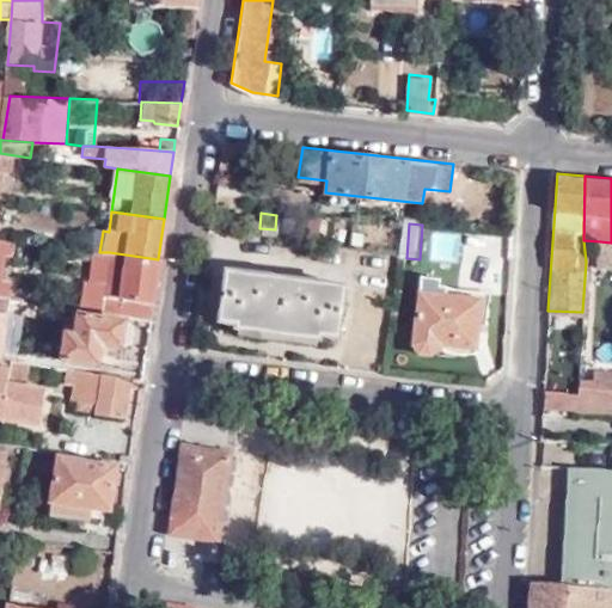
[(611,243),(600,241),(599,269),(611,269),(611,243)]
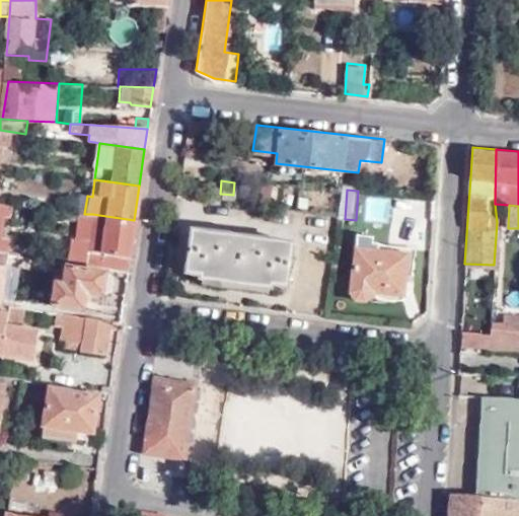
[(78,212),(70,264),(84,266),(92,214),(84,214),(78,212)]
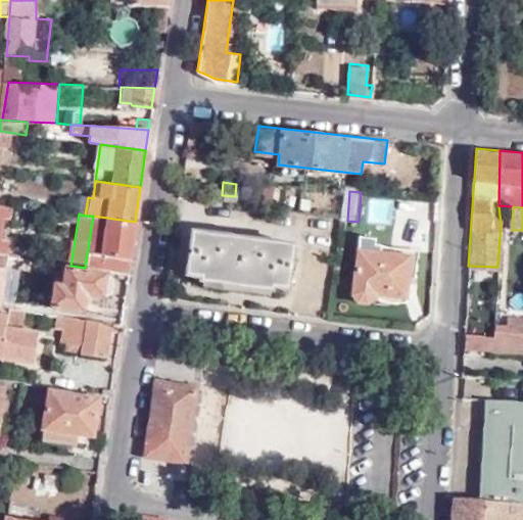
[(85,268),(127,274),(132,241),(135,222),(93,216),(85,268)]
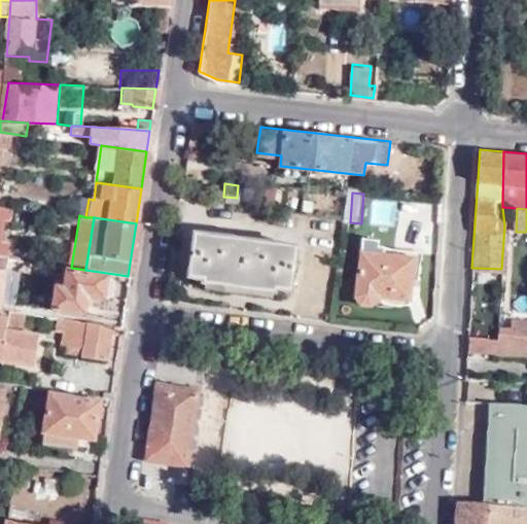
[(289,288),(296,244),(194,231),(187,273),(204,276),(203,281),(273,291),(273,285),(289,288)]
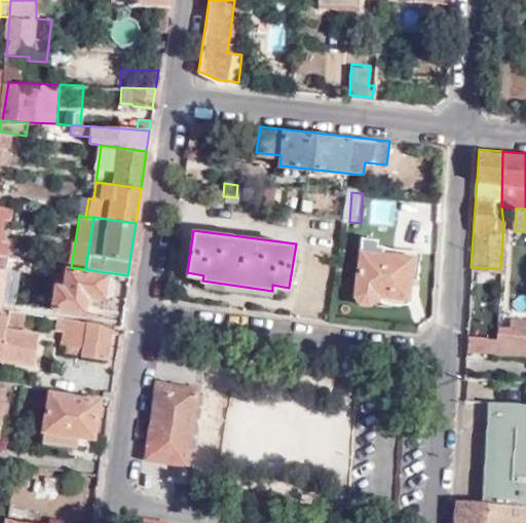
[(406,299),(410,258),(354,253),(350,296),(353,300),(370,301),(373,300),(373,296),(406,299)]
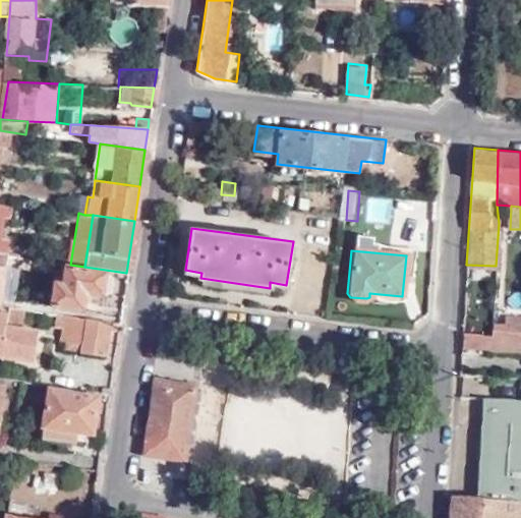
[(104,280),(106,274),(59,268),(53,306),(99,313),(101,300),(106,300),(109,298),(112,283),(109,281),(104,280)]
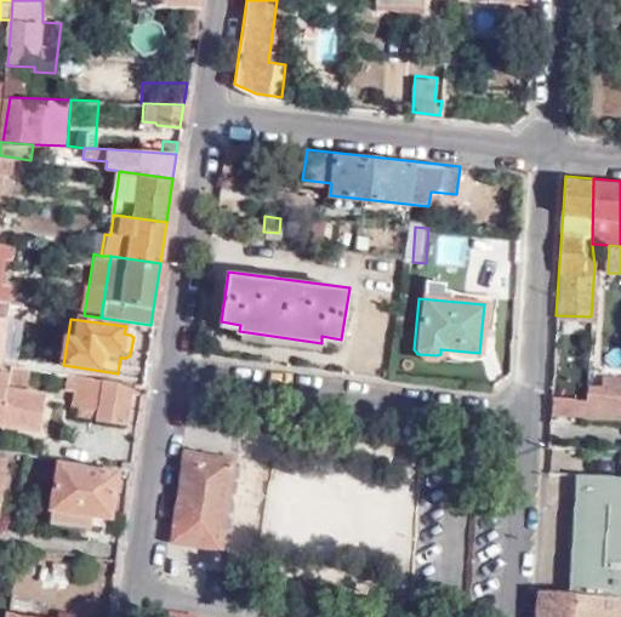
[(0,422),(39,429),(45,395),(17,390),(5,388),(9,365),(0,363),(0,422)]
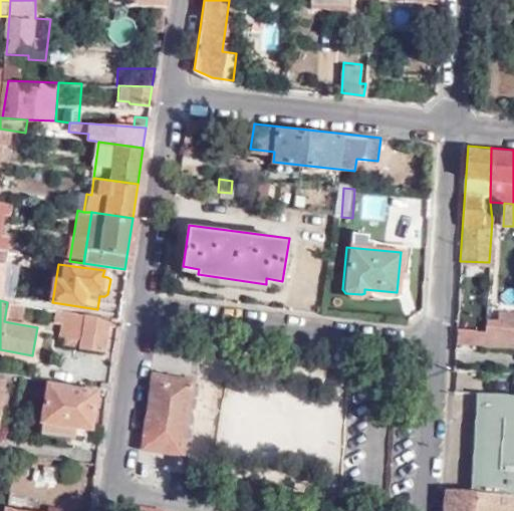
[(4,321),(14,323),(16,303),(7,302),(4,321)]
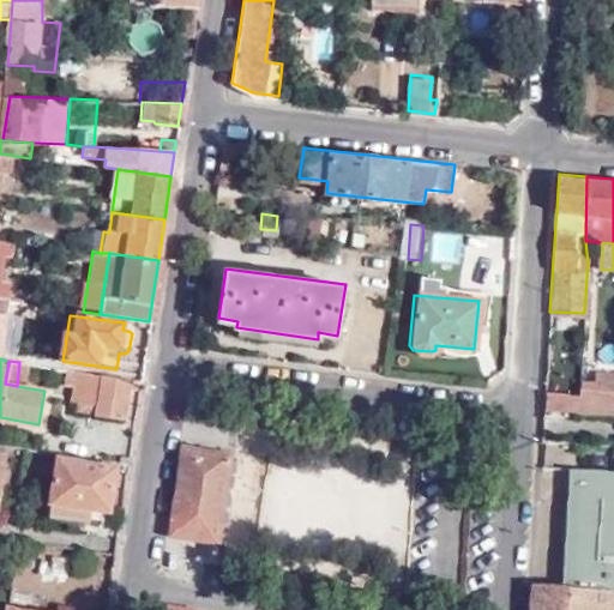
[(121,420),(127,380),(70,370),(67,387),(74,388),(72,405),(95,409),(94,416),(121,420)]
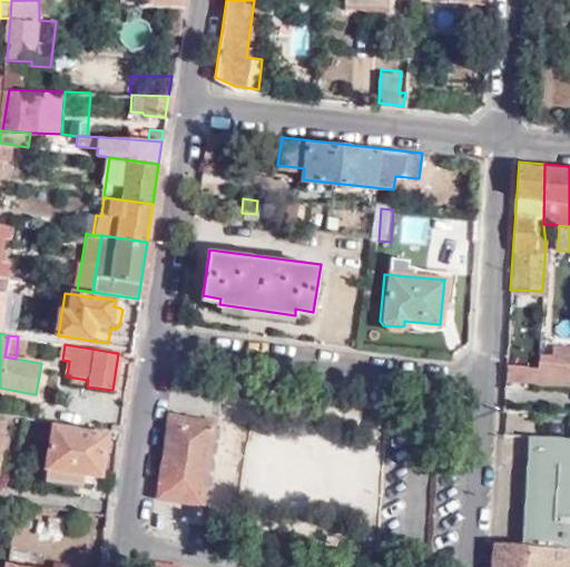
[(504,363),(503,378),(569,382),(569,346),(557,346),(556,362),(539,361),(538,364),(504,363)]
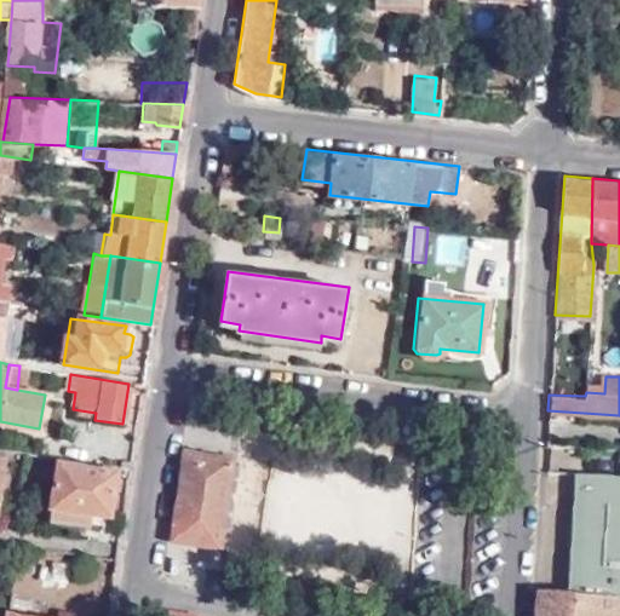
[(586,385),(586,392),(604,393),(606,376),(598,376),(598,385),(586,385)]
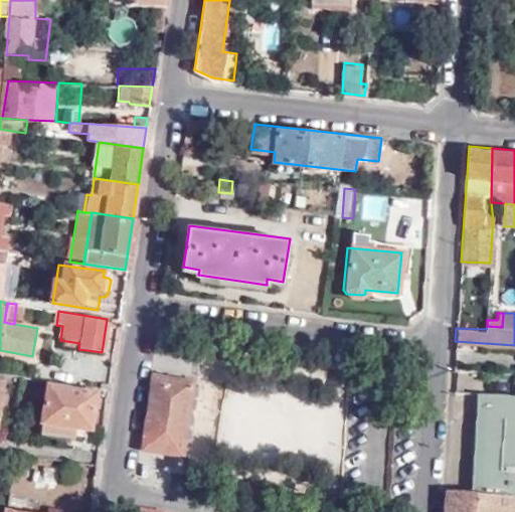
[(144,434),(183,441),(193,377),(155,372),(144,434)]
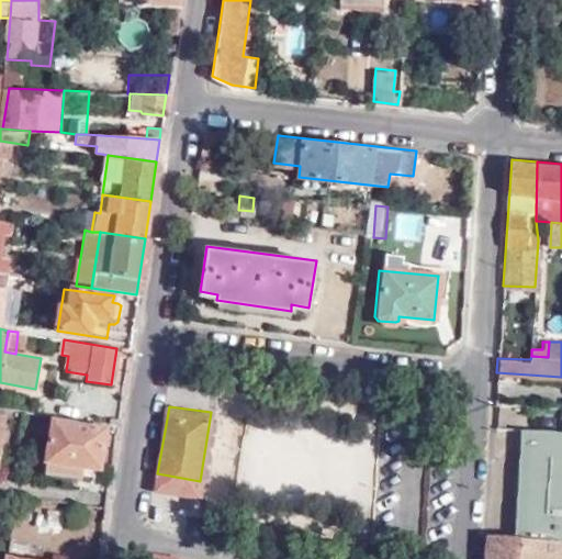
[(109,424),(116,425),(119,416),(111,415),(109,424)]
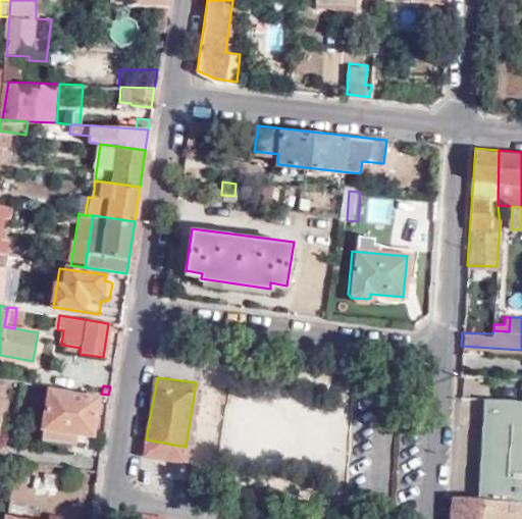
[(43,427),(71,431),(91,434),(97,398),(49,391),(42,427),(43,427)]
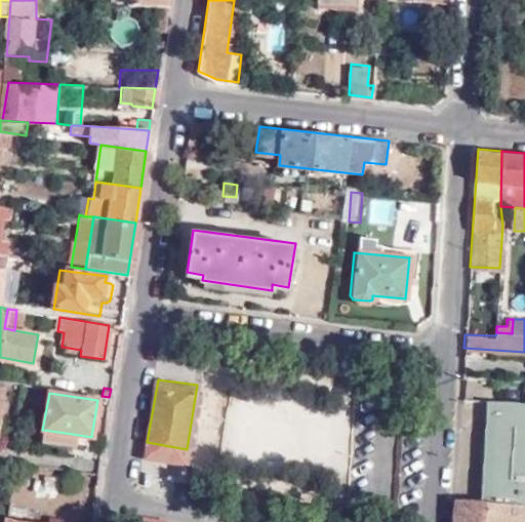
[(524,401),(487,400),(480,498),(524,503),(524,401)]
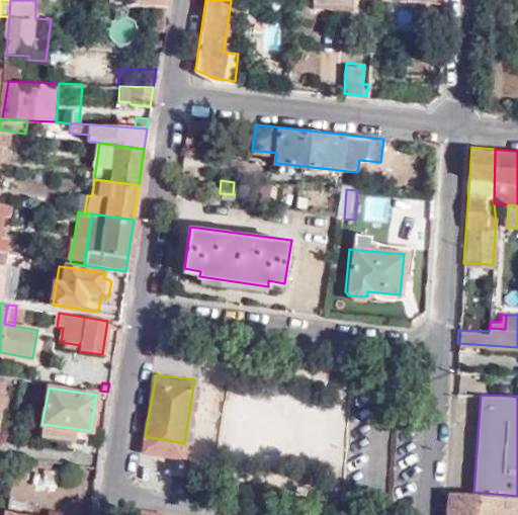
[(69,438),(71,428),(42,424),(40,434),(69,438)]
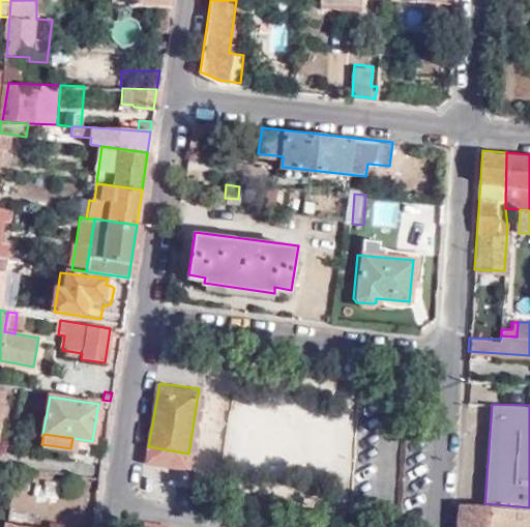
[(185,467),(188,454),(148,446),(146,462),(185,467)]
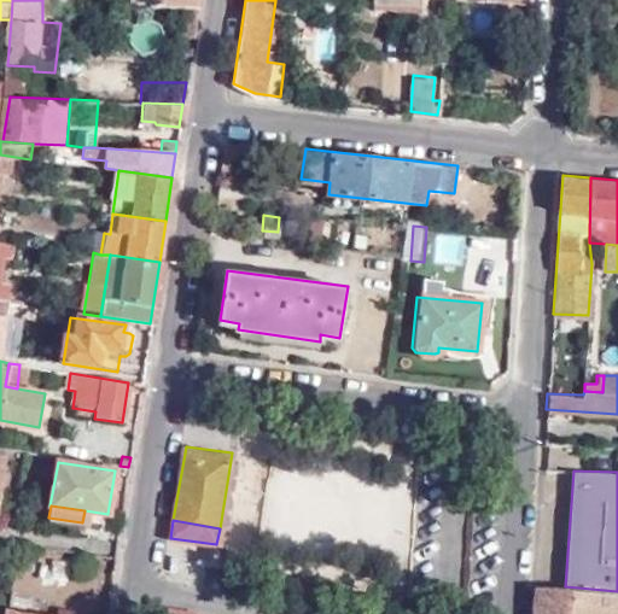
[(617,613),(617,591),(565,586),(535,584),(532,613),(617,613)]
